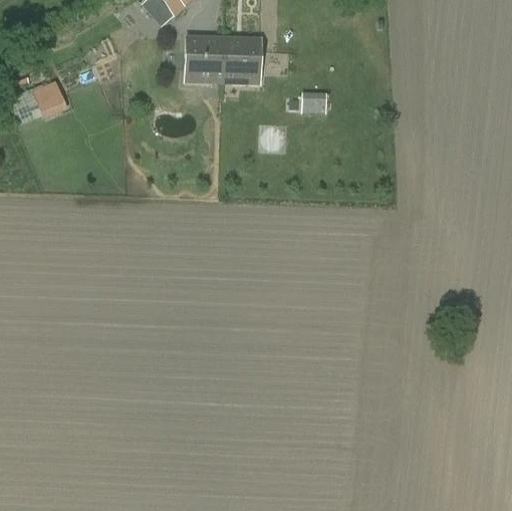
[(161,0),(175,16),(193,0),(161,0)]
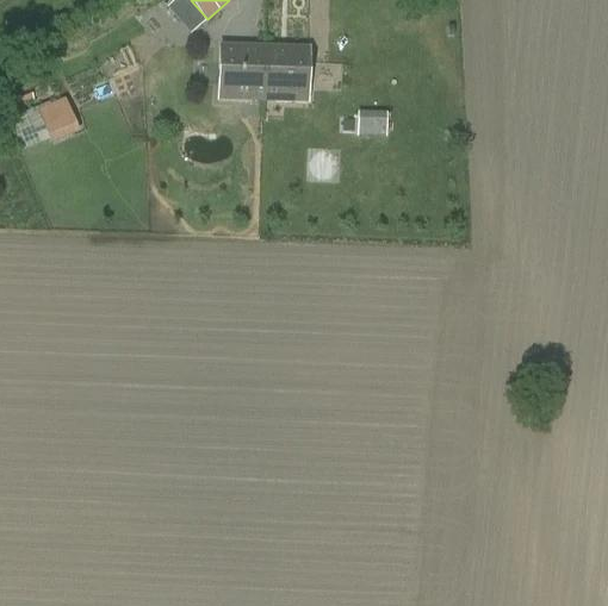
[(265,99),(266,47),(222,45),(221,98),(265,99)]
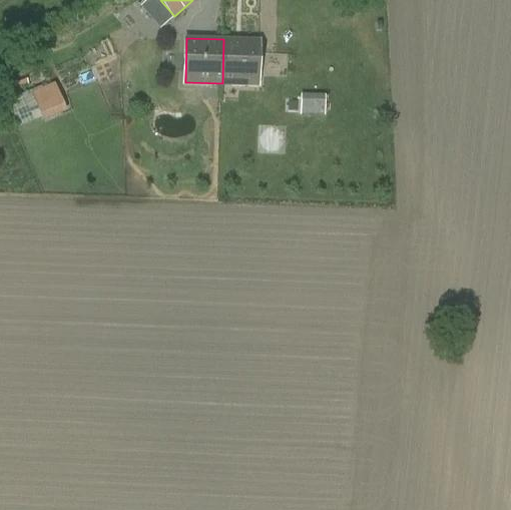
[(261,40),(223,39),(222,83),(260,84),(261,40)]
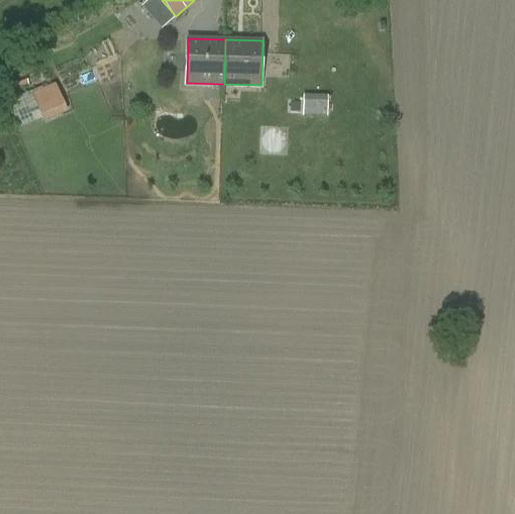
[(14,93),(19,122),(43,117),(41,108),(64,104),(60,84),(14,93)]
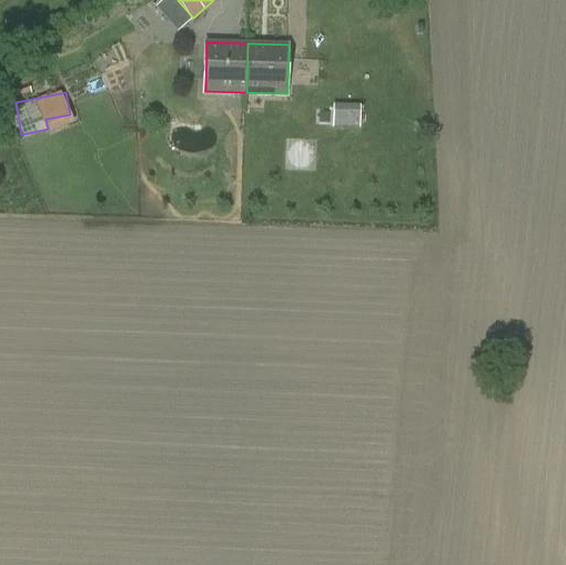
[(362,124),(362,101),(334,100),(334,123),(362,124)]
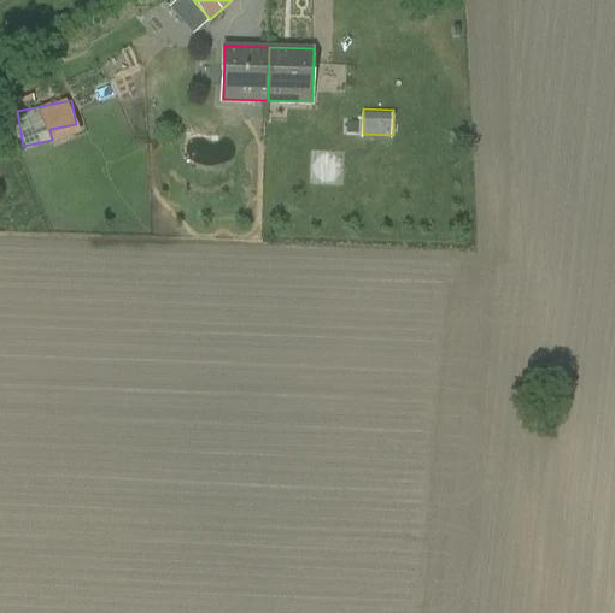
All buildings are outlined.
